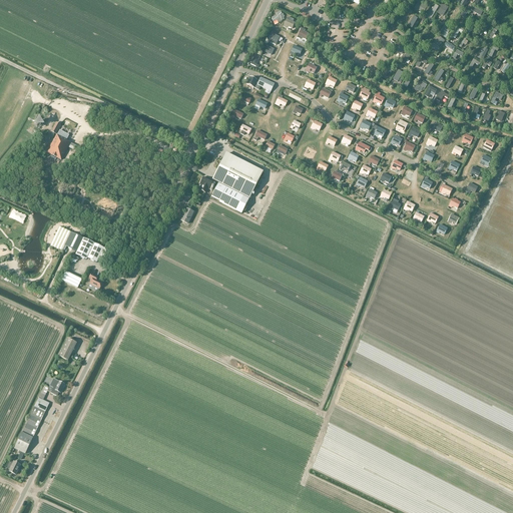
[(277,16),(273,18),(274,22),(277,21),(278,23),(282,22),(283,20),(282,19),(282,18),(284,18),(283,17),(285,17),(283,14),(282,14),(282,12),(281,12),(276,14),(277,16)]
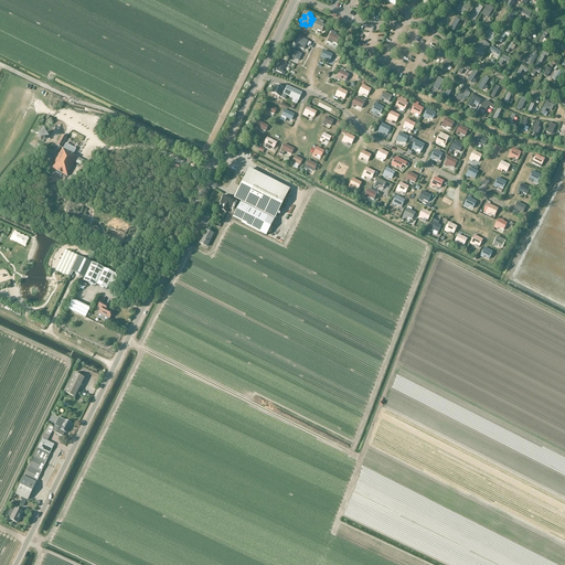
[(313,29),(312,30),(315,31),(316,29),(322,32),(324,25),(322,24),(323,22),(320,21),(318,20),(313,29)]
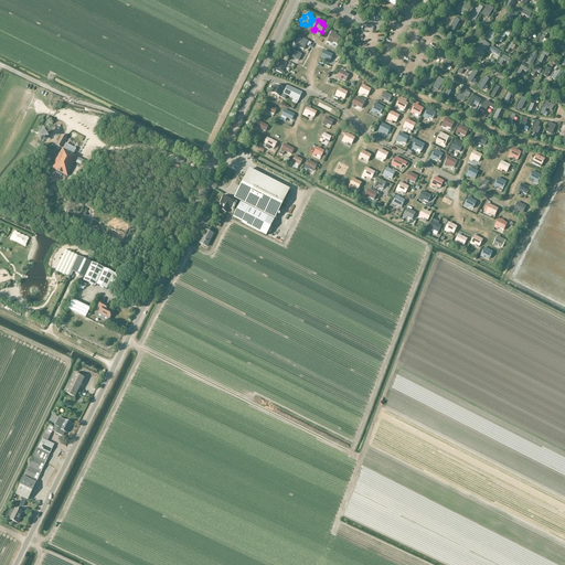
[(332,32),(328,42),(331,43),(331,42),(337,44),(340,38),(336,35),(337,33),(332,32)]
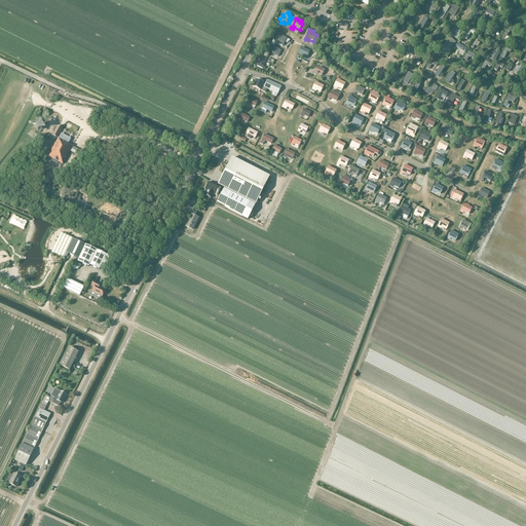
[(280,36),(277,44),(283,46),(287,39),(280,36)]
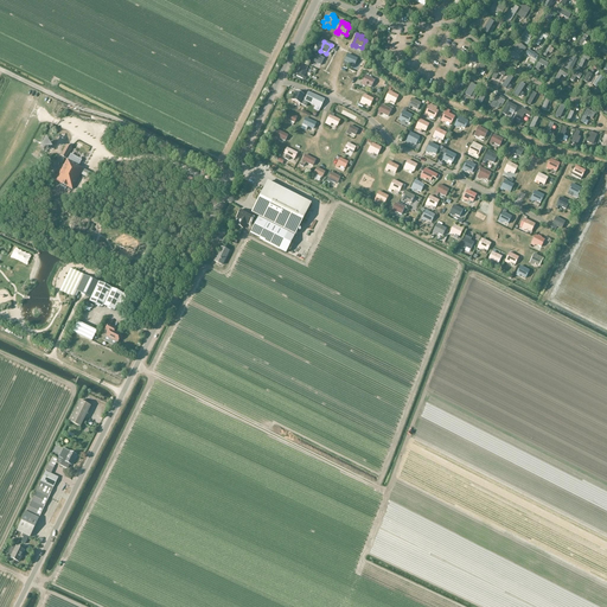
[(345,64),(349,65),(350,63),(355,65),(358,59),(347,55),(345,62),(346,62),(345,64)]
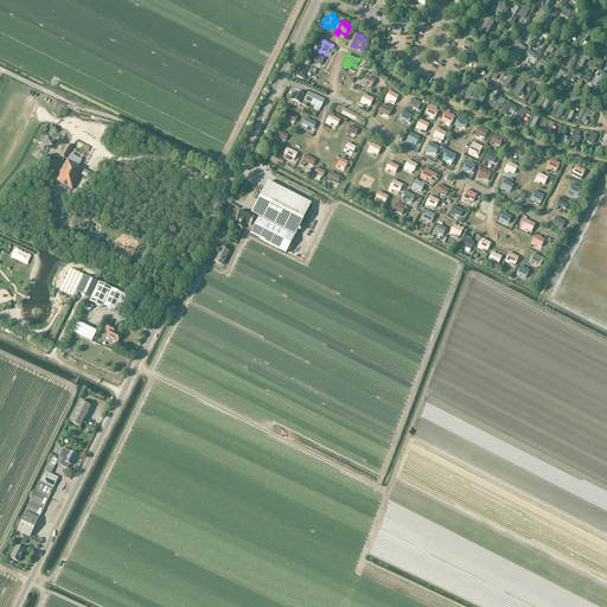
[(314,61),(313,63),(321,66),(324,59),(318,57),(315,61),(314,61)]
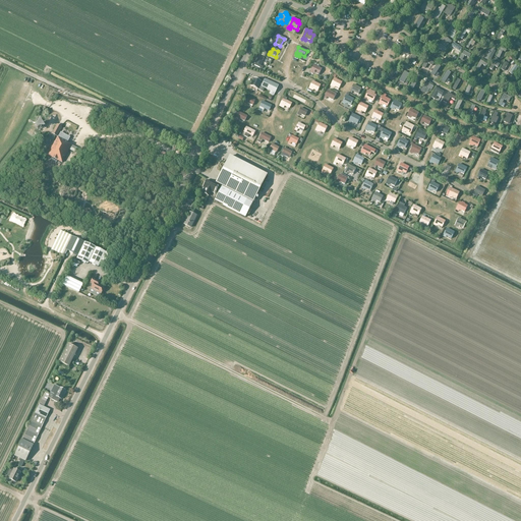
[(263,67),(261,66),(265,58),(258,56),(254,65),(262,69),(263,67)]
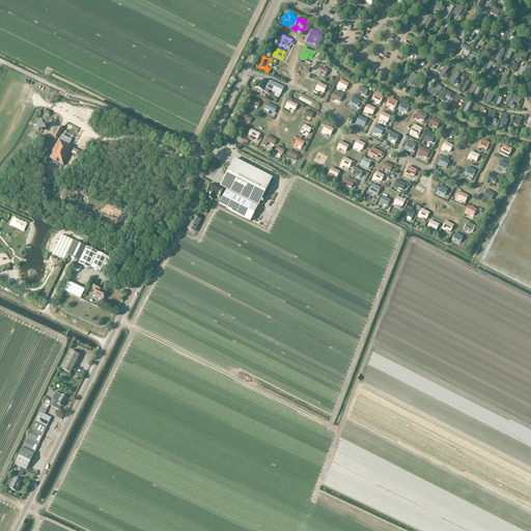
[(325,77),(328,71),(325,70),(326,66),(322,64),(317,73),(325,77)]
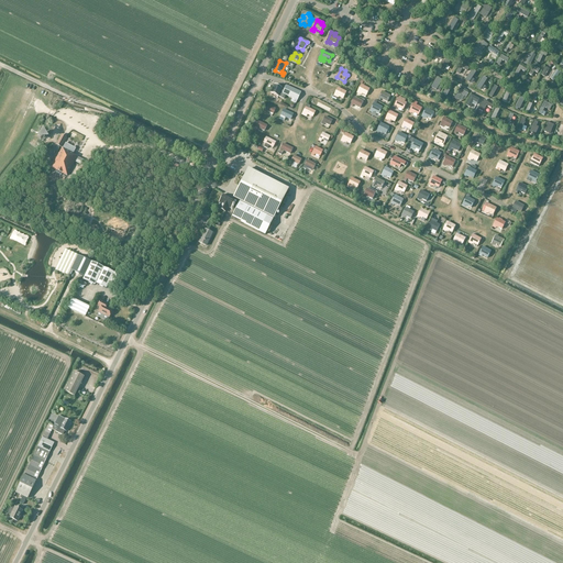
[(278,97),(284,99),(286,96),(291,99),(290,101),(296,103),(297,101),(301,94),(286,86),(284,90),(274,86),(271,94),(278,97)]
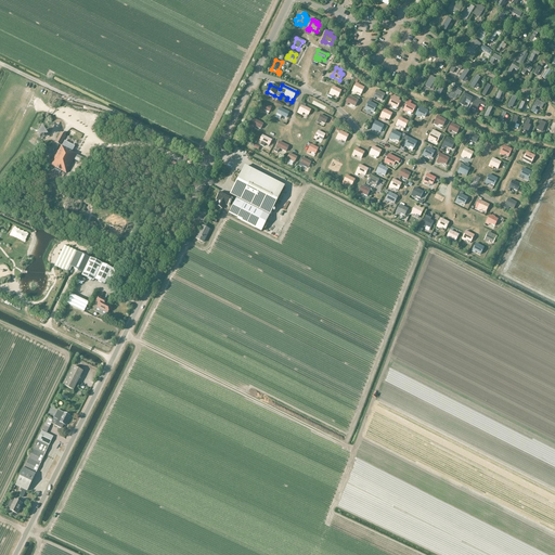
[(356,93),(357,93),(358,92),(362,94),(364,88),(357,85),(352,92),(356,93)]
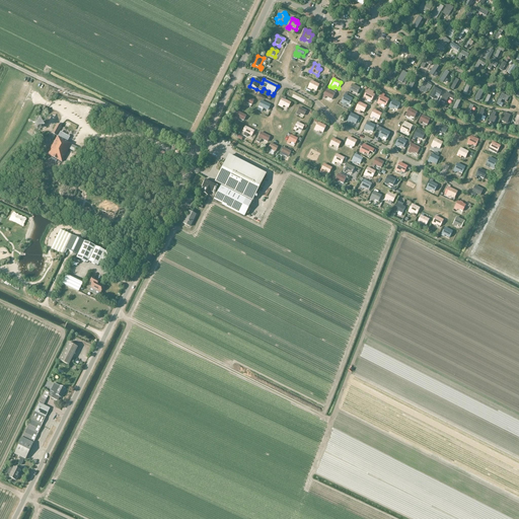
[(311,90),(312,90),(312,89),(317,91),(319,85),(312,81),(308,90),(310,91),(311,90)]
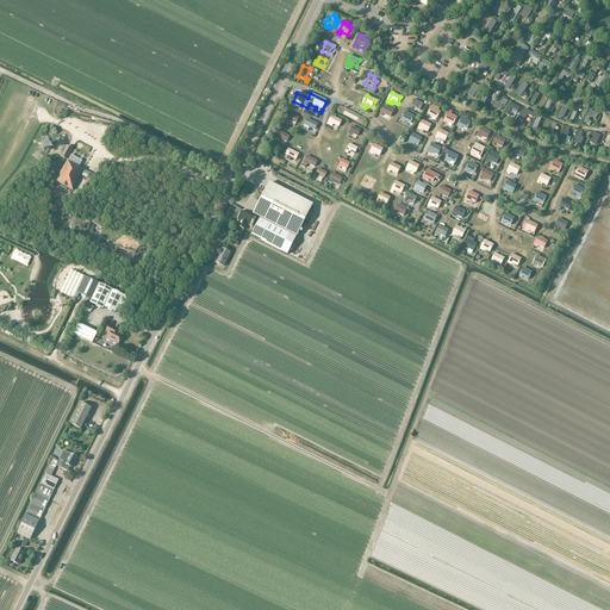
[(410,109),(412,110),(414,107),(421,111),(424,105),(415,100),(410,109)]
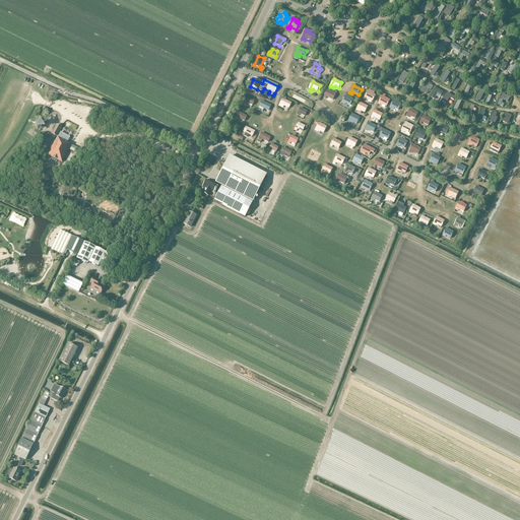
[(370,89),(368,91),(365,100),(367,101),(369,101),(369,100),(373,102),(376,95),(374,94),(375,92),(370,89)]
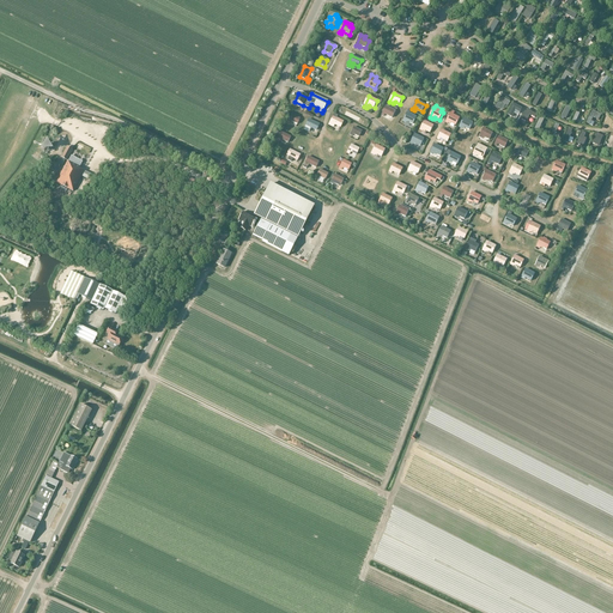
[(382,116),(384,116),(386,115),(393,119),(395,111),(387,107),(382,116)]
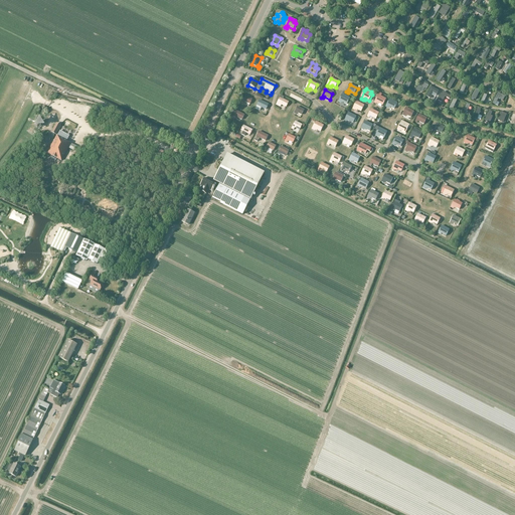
[(376,104),(378,105),(379,104),(383,106),(386,100),(381,97),(382,95),(379,94),(374,104),(376,105),(376,104)]
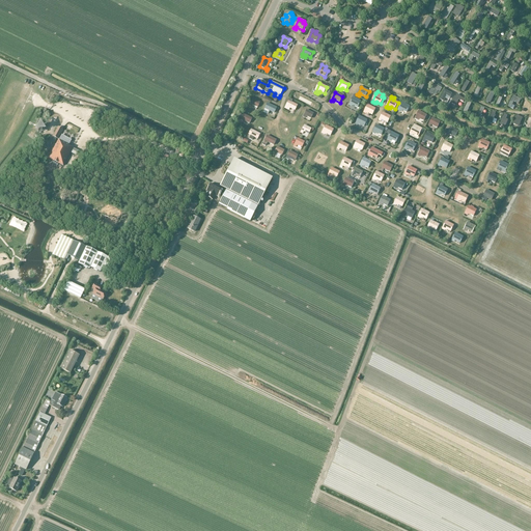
[(353,106),(354,107),(354,106),(358,108),(361,102),(353,98),(348,106),(352,107),(353,106)]
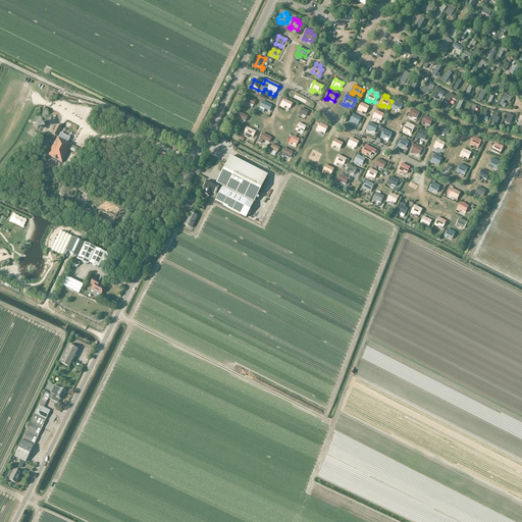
[(279,106),(283,109),(284,107),(290,109),(292,104),(286,102),(288,99),(284,97),(279,106)]
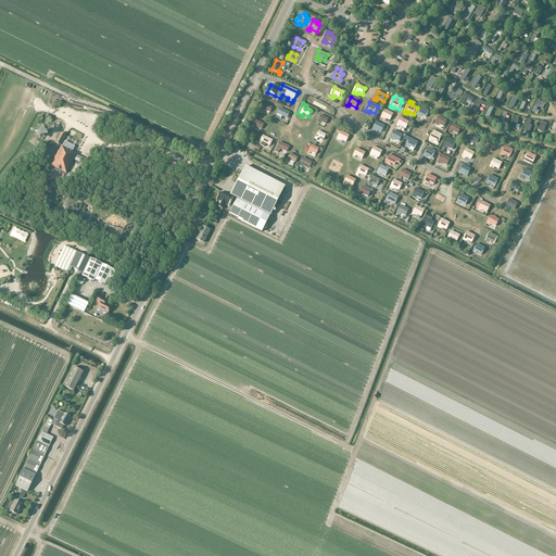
[(420,116),(421,117),(421,116),(426,118),(429,112),(421,108),(417,115),(419,117),(420,116)]
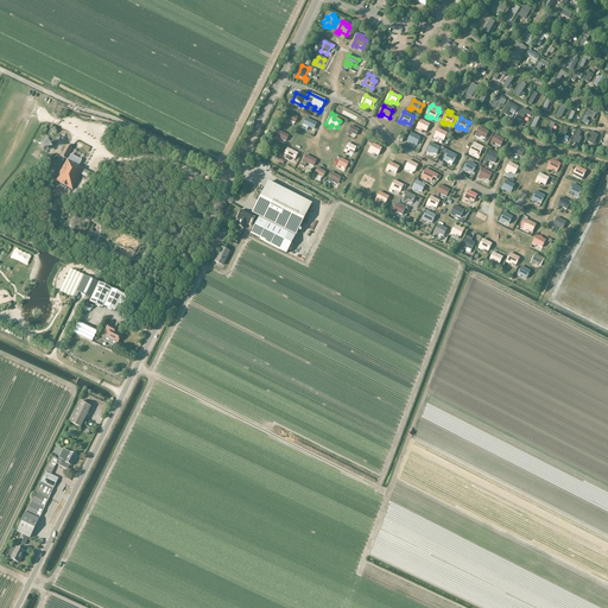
[(306,131),(309,127),(314,130),(316,125),(309,120),(305,119),(303,125),(302,128),(306,131)]
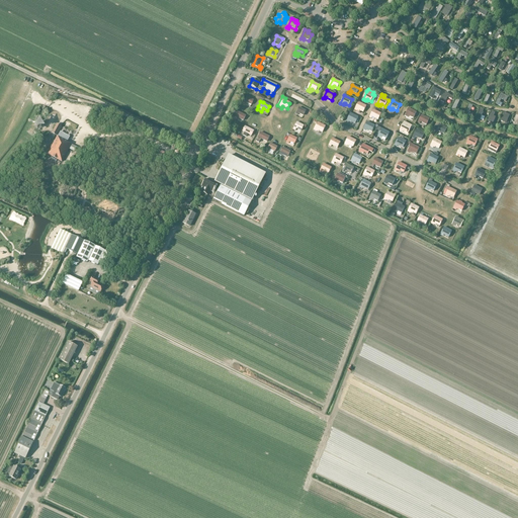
[(366,106),(359,102),(355,110),(357,111),(357,110),(359,111),(359,110),(363,112),(366,106)]
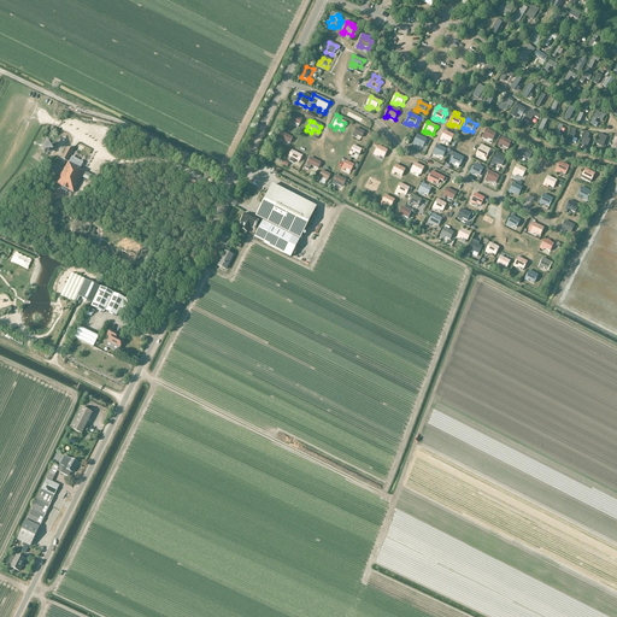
[(364,133),(356,129),(352,136),(354,137),(356,135),(360,139),(364,133)]
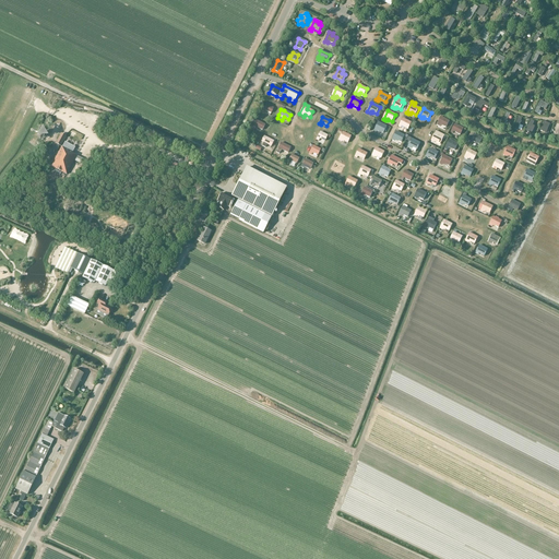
[(440,126),(441,127),(442,127),(445,128),(449,121),(440,117),(436,126),(439,127),(440,126)]
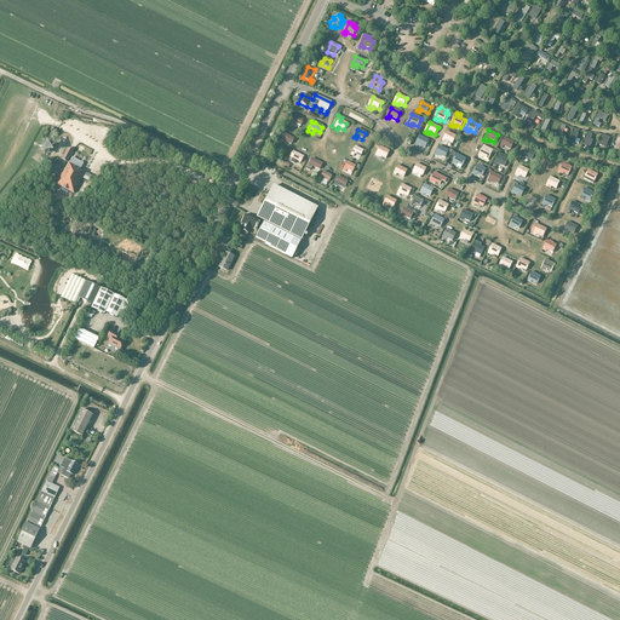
[(445,142),(447,143),(448,142),(453,144),(457,137),(447,132),(442,141),(445,142)]
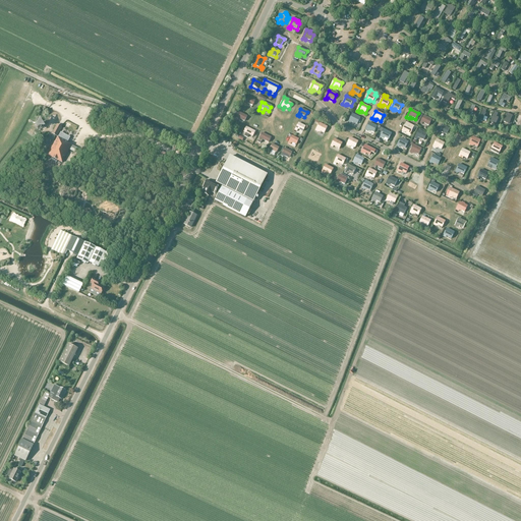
[(247,117),(240,114),(240,113),(238,112),(235,118),(239,120),(240,119),(245,121),(247,117)]
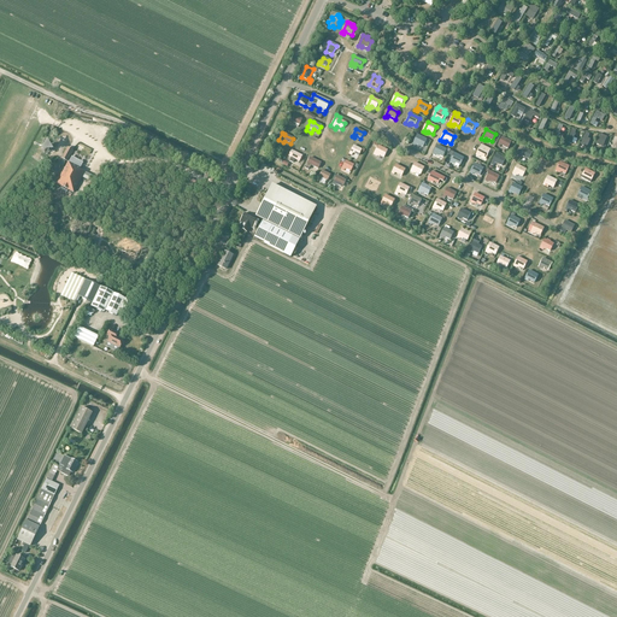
[(416,145),(418,147),(419,145),(424,147),(428,141),(418,136),(413,145),(415,146),(416,145)]
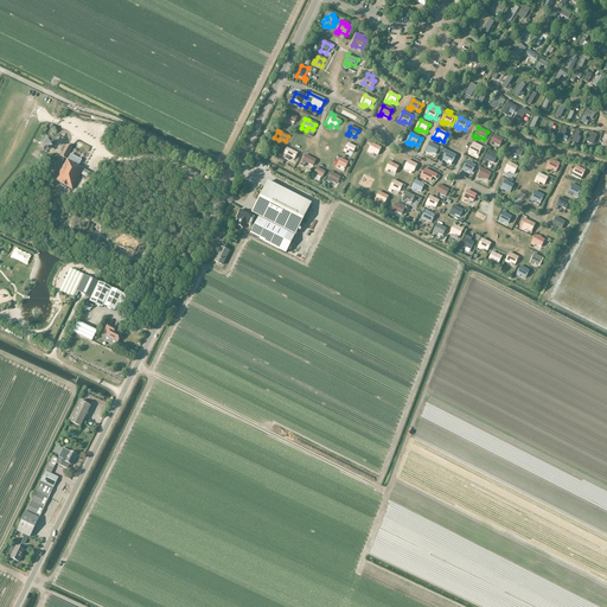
[(503,140),(493,135),(489,144),(492,145),(492,144),(499,147),(503,140)]
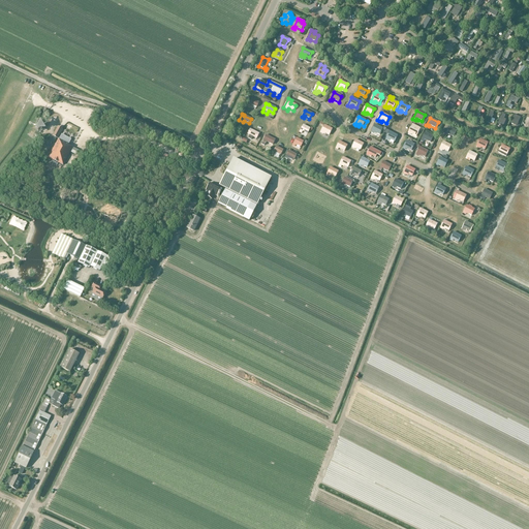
[(333,129),(324,125),(321,133),(323,134),(325,134),(325,133),(330,135),(333,129)]
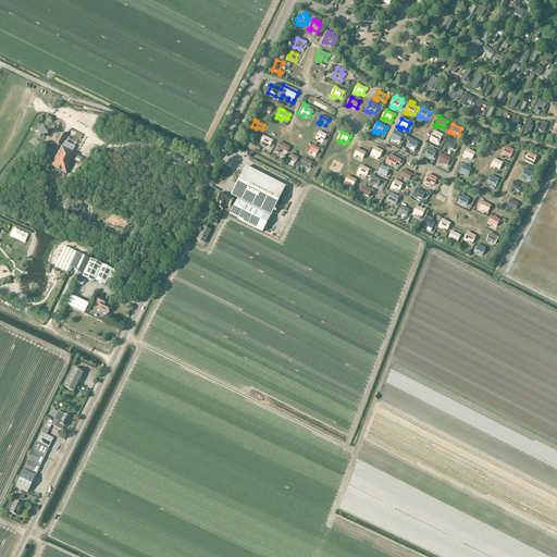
[(394,140),(396,140),(400,143),(404,136),(395,132),(391,139),(394,141),(394,140)]
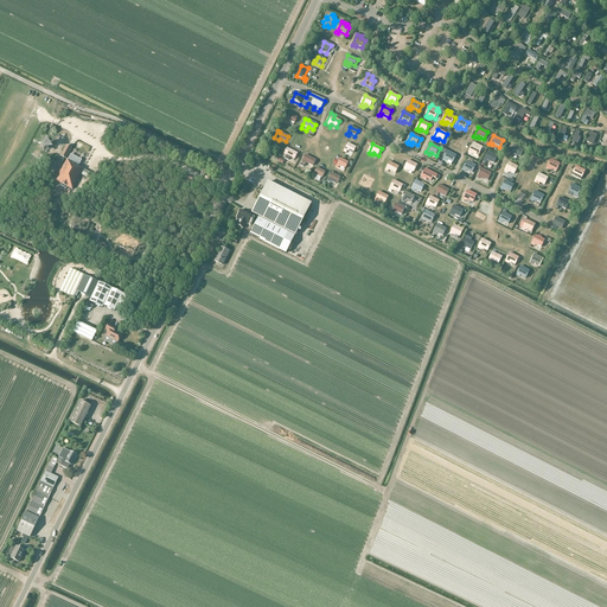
[(356,148),(347,145),(343,153),(345,154),(347,151),(352,153),(356,148)]
